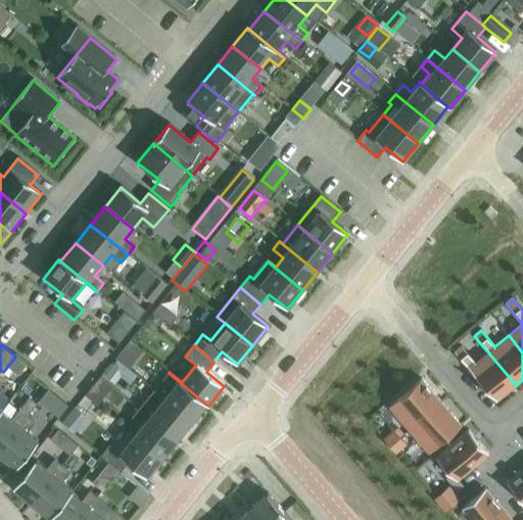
[(495,403),(516,385),(488,352),(475,364),(461,347),(454,353),(495,403)]
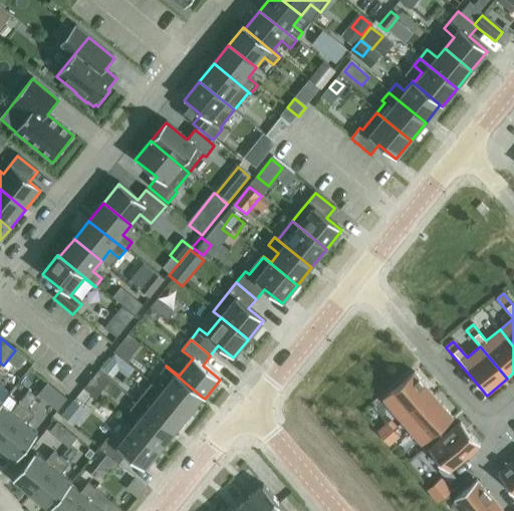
[(23,359),(14,352),(6,361),(16,369),(23,359)]
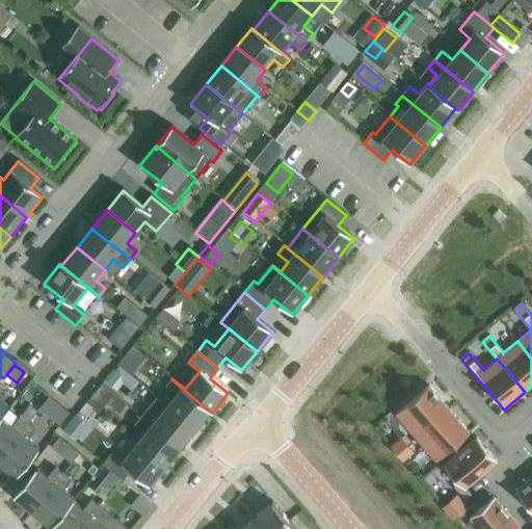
[(118,368),(107,382),(116,391),(122,385),(129,376),(118,368)]
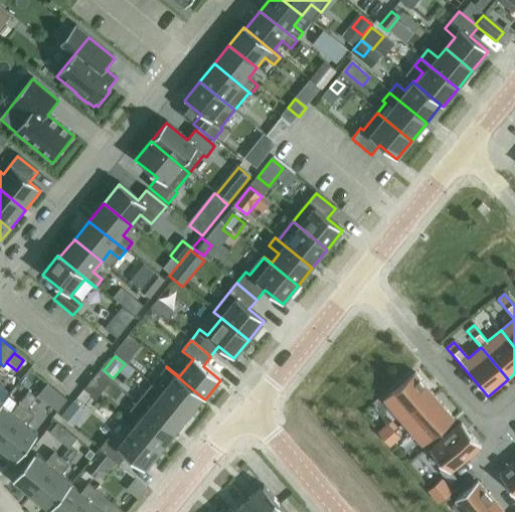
[(189,416),(203,398),(166,367),(160,375),(170,383),(161,393),(189,416)]
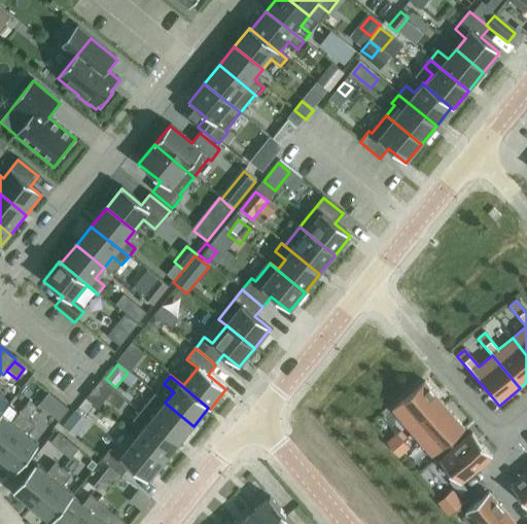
[(424,384),(391,412),(412,434),(444,407),(424,384)]
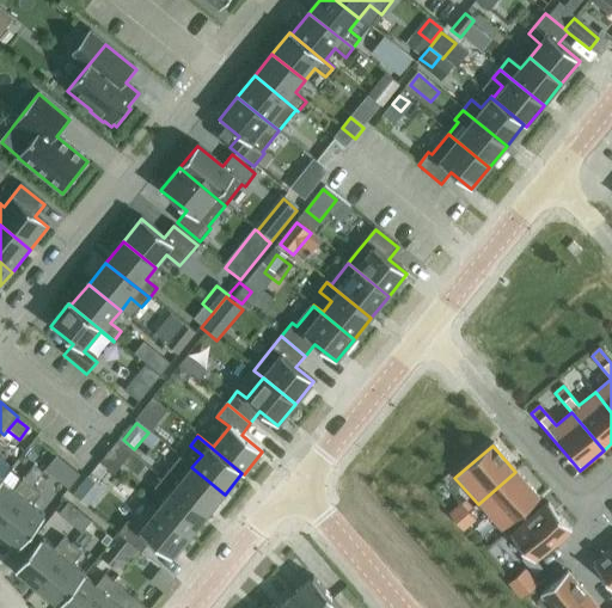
[(207,516),(225,495),(191,467),(182,479),(170,470),(161,479),(207,516)]
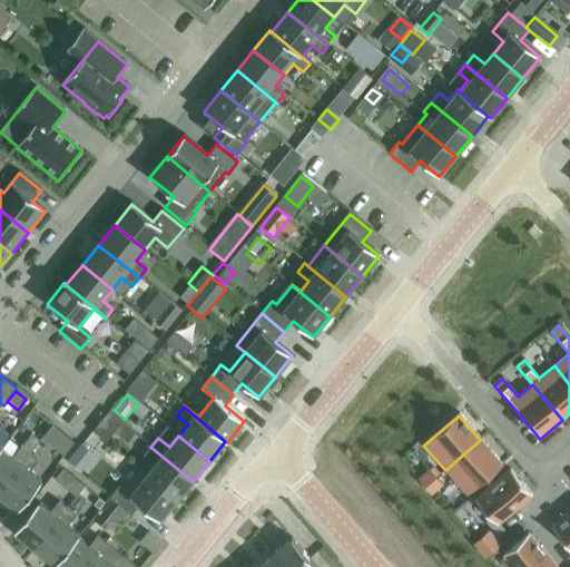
[(501,466),(480,440),(445,470),(467,496),(501,466)]
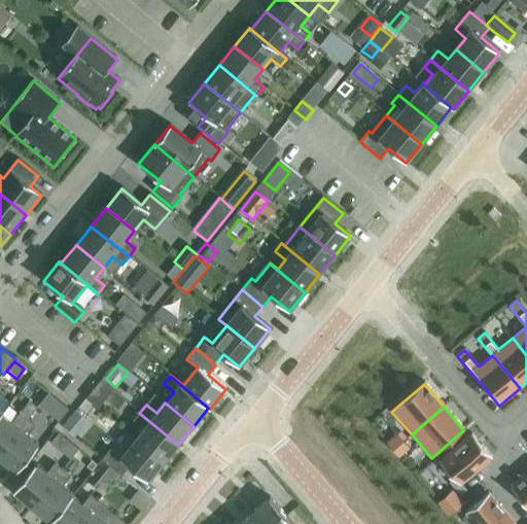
[(2,415),(3,413),(0,415),(0,453),(28,420),(20,414),(11,423),(2,415)]
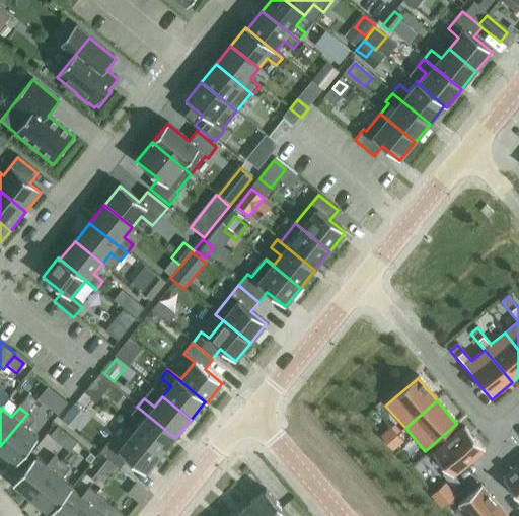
[(133,434),(160,456),(175,438),(137,407),(131,415),(141,423),(134,432),(133,434)]
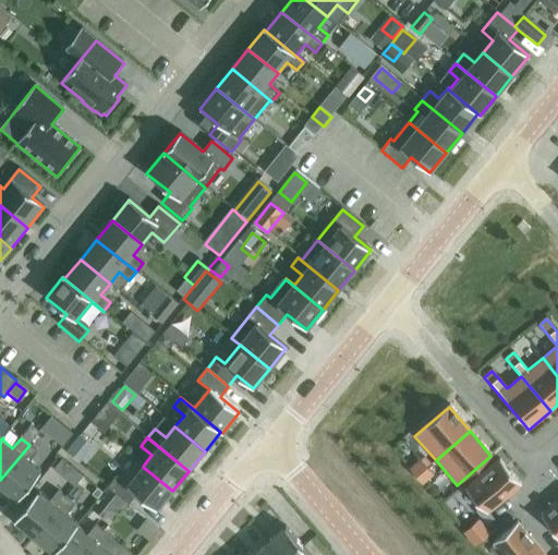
[(79,444),(72,465),(91,470),(96,449),(79,444)]
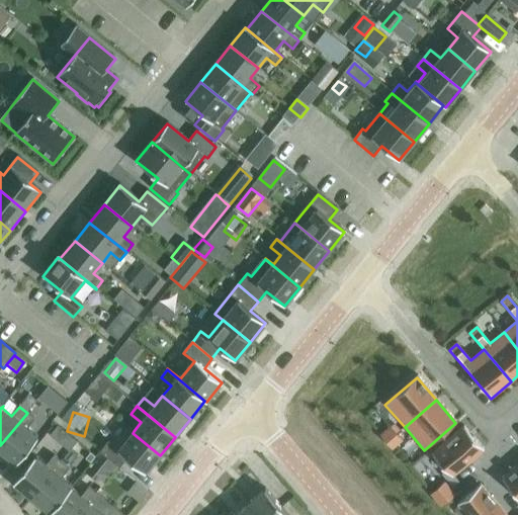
[(27,428),(34,419),(27,413),(0,445),(0,451),(16,464),(38,437),(27,428)]
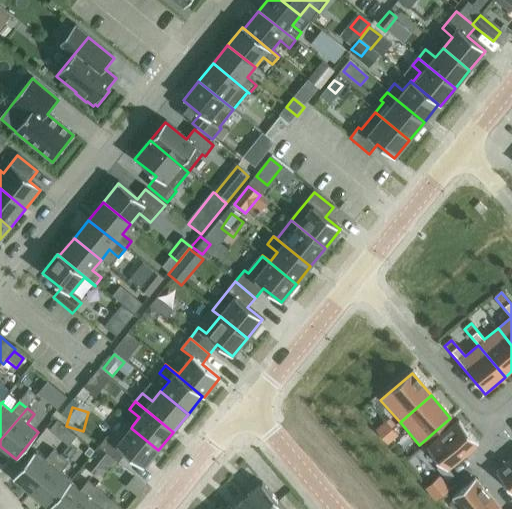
[(445,472),(477,445),(457,422),(425,449),(445,472)]
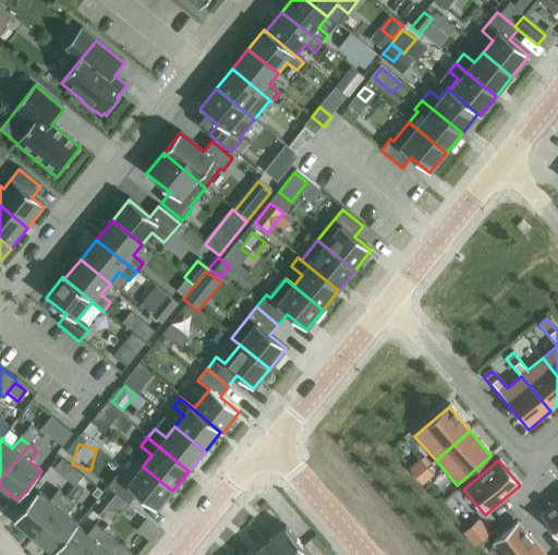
[(61,461),(52,472),(73,490),(82,479),(61,461)]
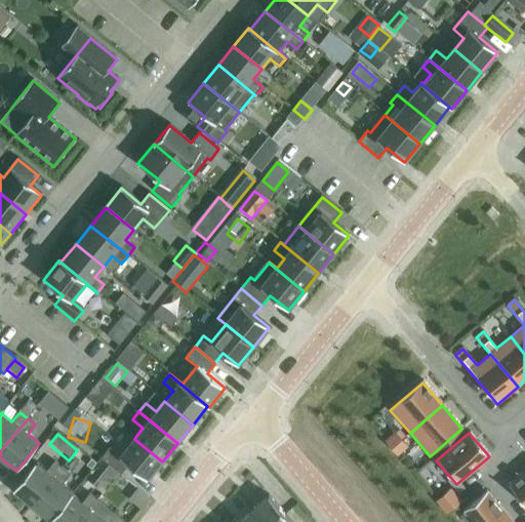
[(147,480),(162,462),(134,439),(135,437),(131,434),(130,435),(116,453),(110,447),(101,458),(121,475),(129,465),(147,480)]
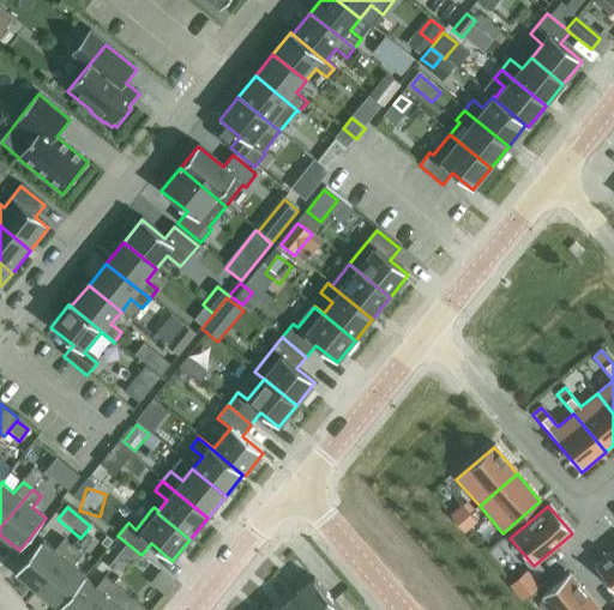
[(451,517),(457,525),(469,514),(463,507),(451,517)]
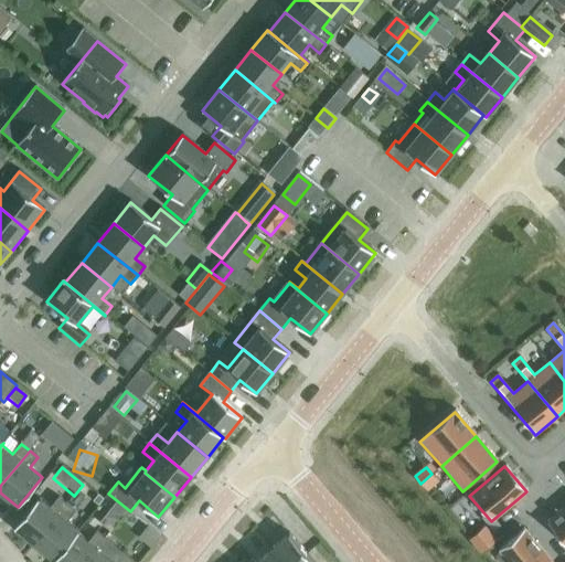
[(420,484),(427,491),(439,481),(432,474),(420,484)]
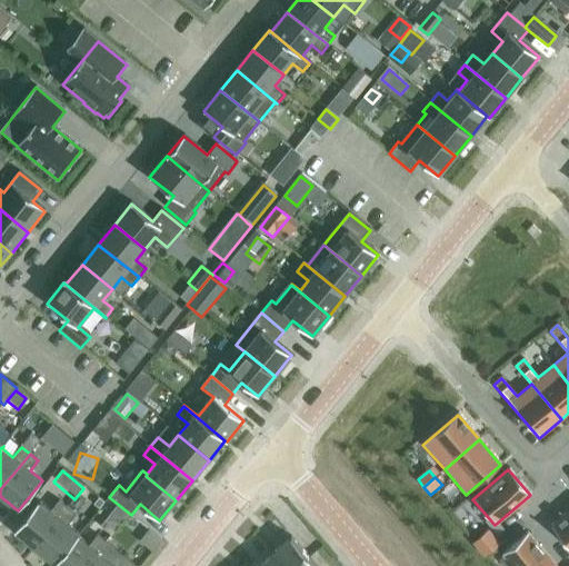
[(35,548),(68,508),(59,502),(51,512),(39,502),(15,532),(35,548)]
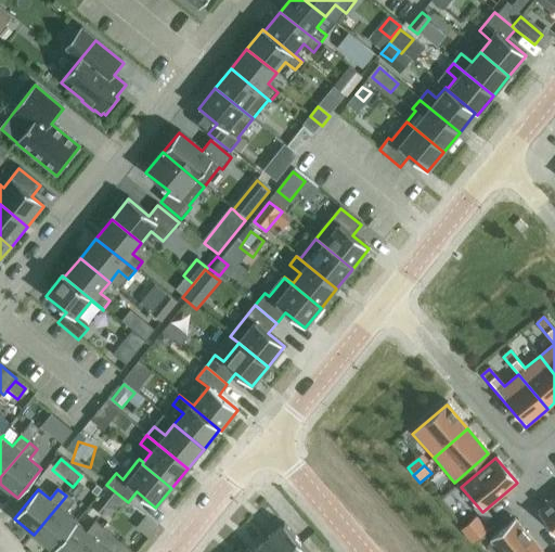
[(66,512),(74,502),(66,496),(34,535),(53,550),(52,551),(53,551),(77,521),(66,512)]
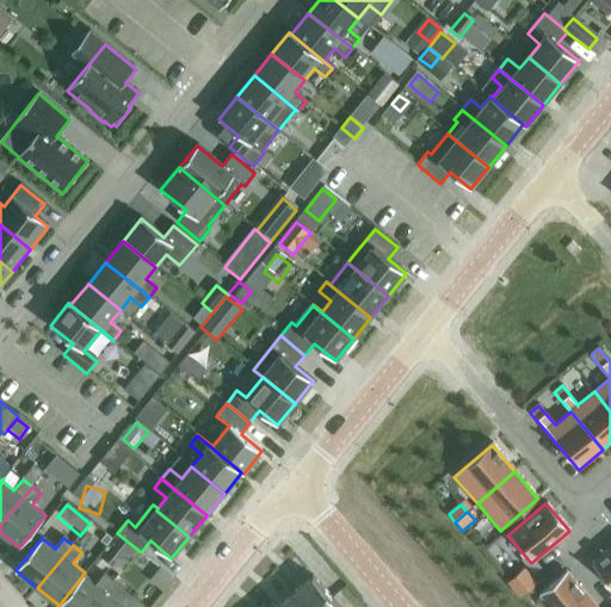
[(610,549),(592,565),(610,587),(610,549)]
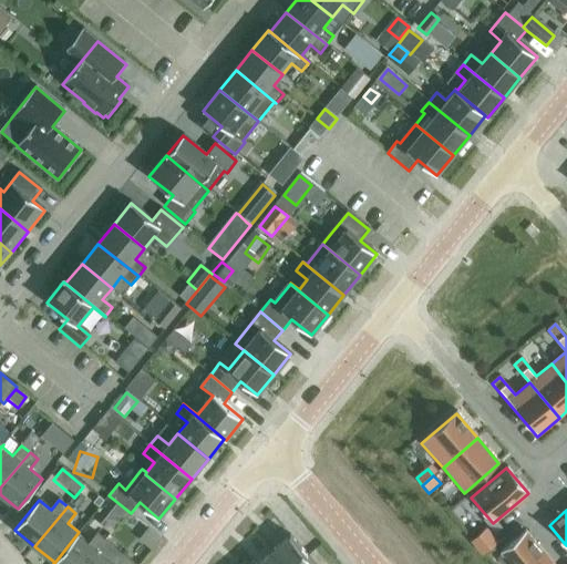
[(497,543),(486,530),(472,542),(483,555),(497,543)]
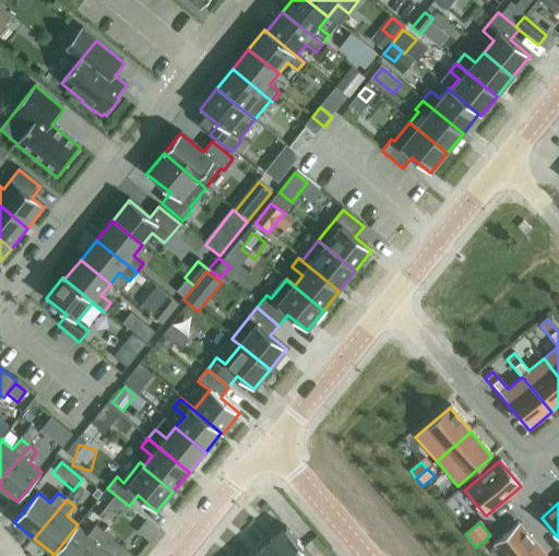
[(545,555),(518,523),(492,545),(495,547),(491,551),(495,555),(545,555)]
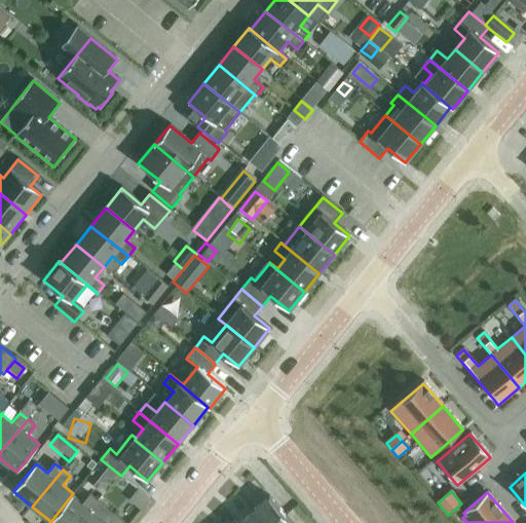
[(72,496),(74,494),(73,493),(50,522),(80,522),(98,501),(89,495),(82,505),(72,496)]
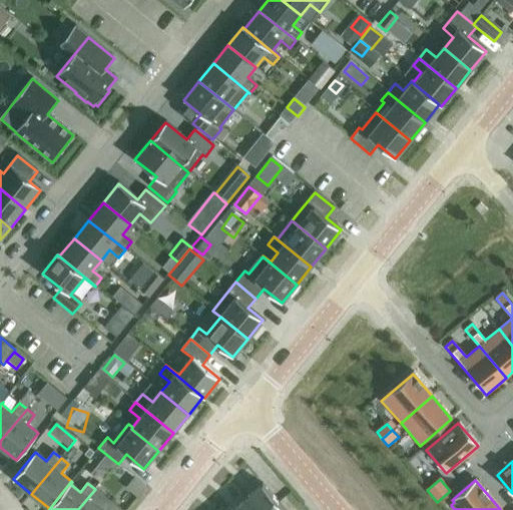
[(244,500),(252,509),(283,509),(263,485),(244,500)]
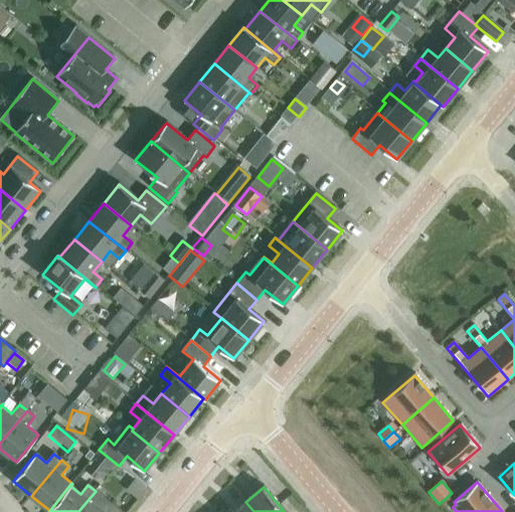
[(103,511),(97,506),(104,497),(96,491),(78,511),(103,511)]
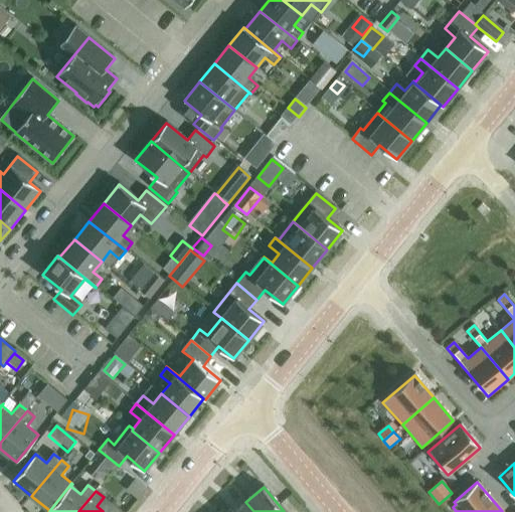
[(253,511),(245,502),(234,511),(253,511)]
